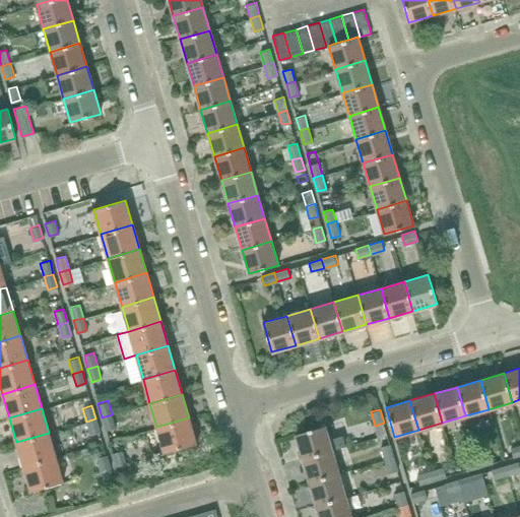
[(112,414),(102,417),(106,430),(115,427),(112,414)]
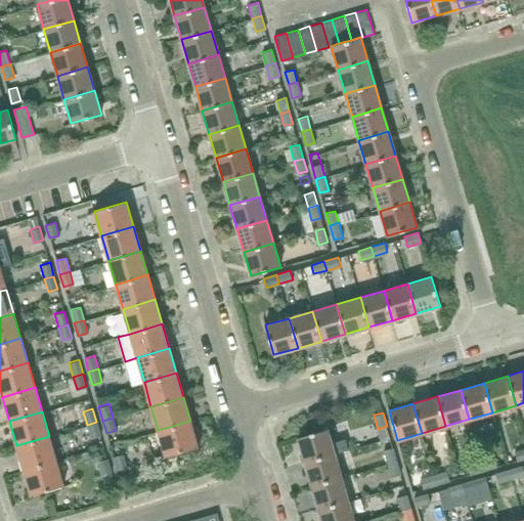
[(166,456),(198,446),(190,421),(158,430),(166,456)]
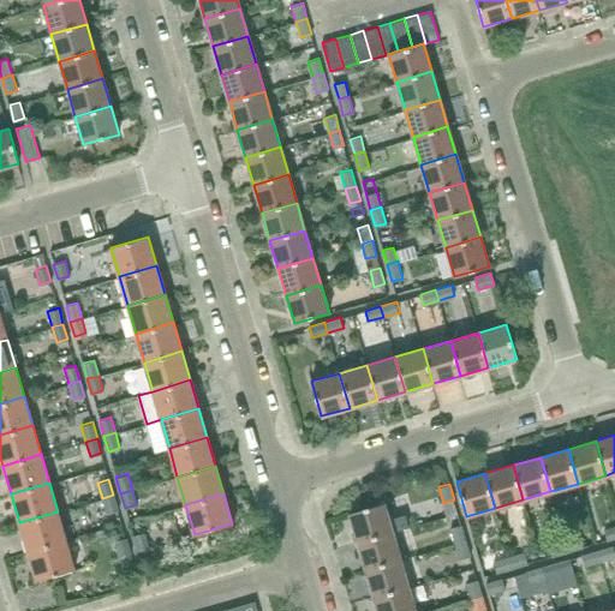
[(113,495),(102,498),(107,513),(118,510),(113,495)]
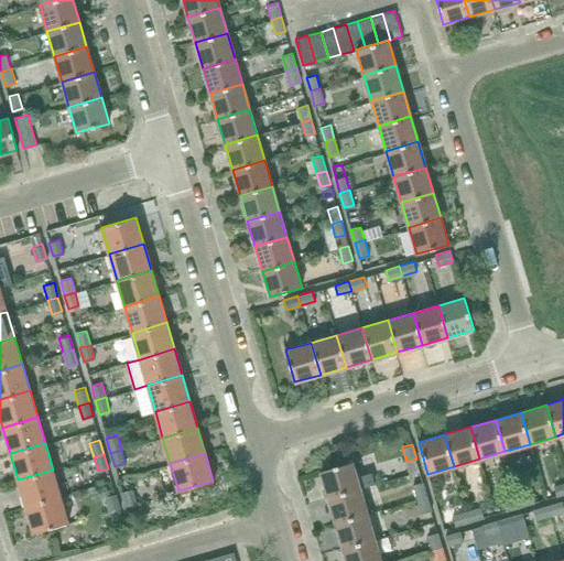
[(328,497),(360,488),(353,462),(321,471),(328,497)]
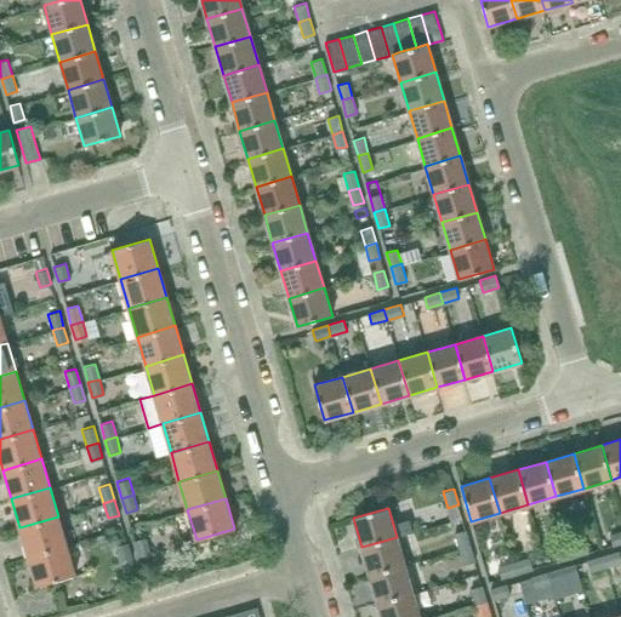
[(28,556),(67,546),(58,516),(20,527),(28,556)]
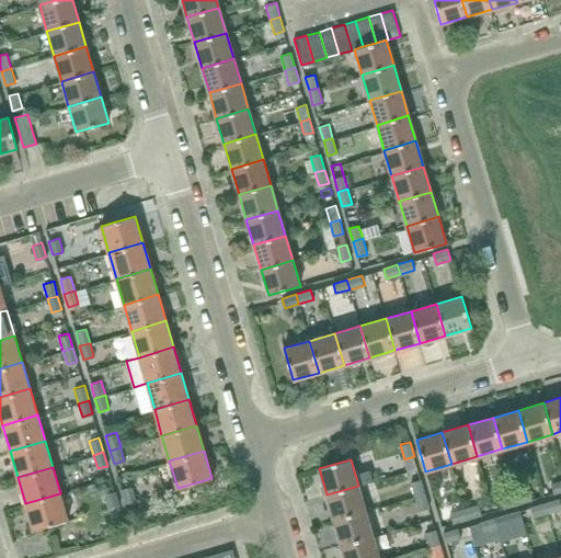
[(414,496),(425,493),(421,479),(411,481),(414,496)]
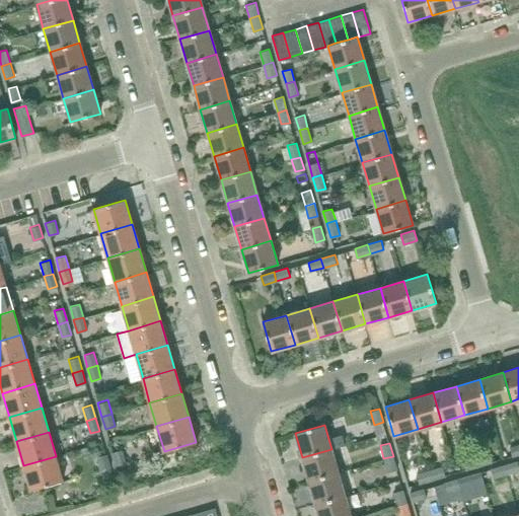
[(512,455),(518,453),(518,443),(509,446),(512,455)]
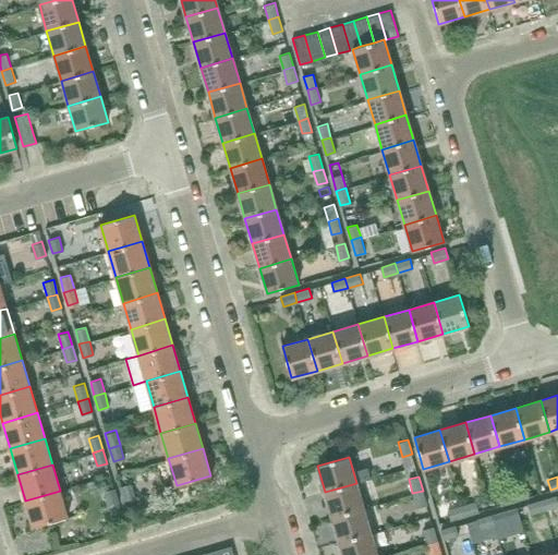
[(125,501),(135,497),(131,483),(120,485),(125,501)]
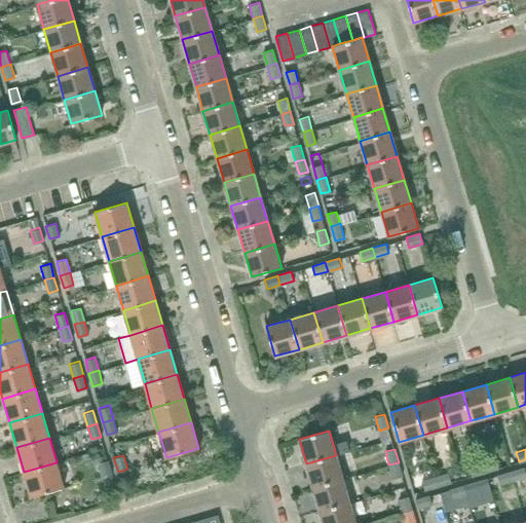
[(312,487),(342,478),(336,455),(306,463),(312,487)]
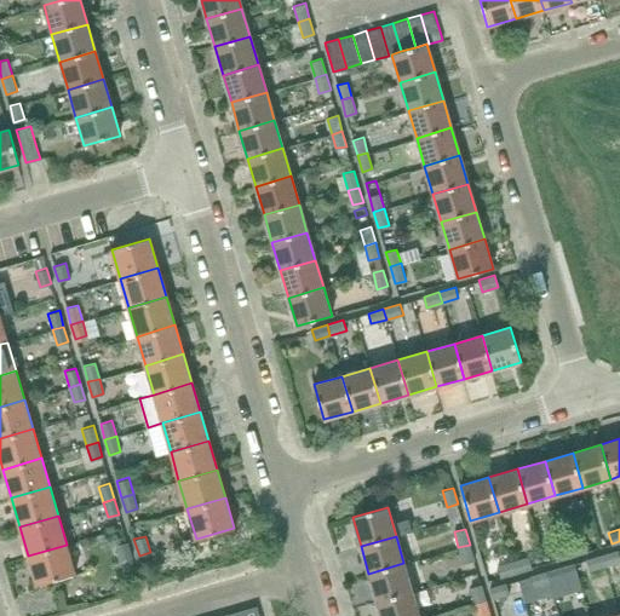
[(569,545),(573,556),(587,551),(584,540),(569,545)]
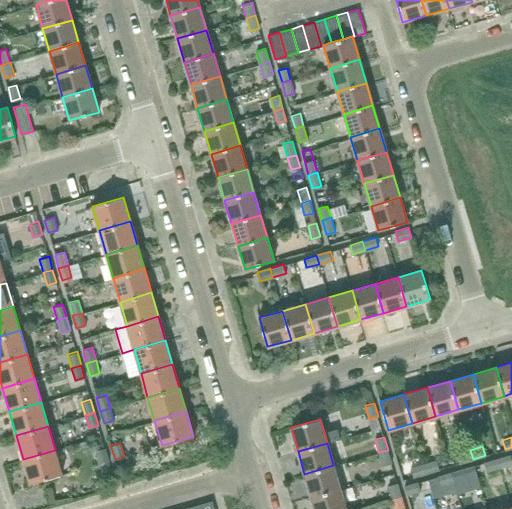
[(99,463),(109,461),(104,447),(95,450),(99,463)]
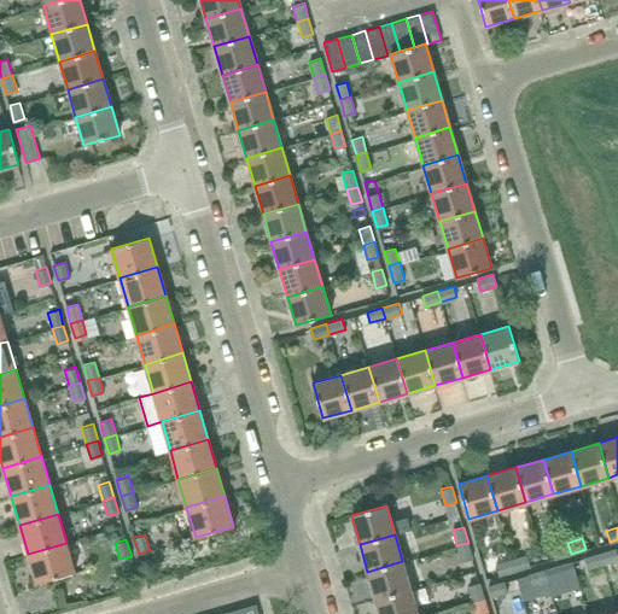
[(36,583),(75,572),(66,543),(28,554),(36,583)]
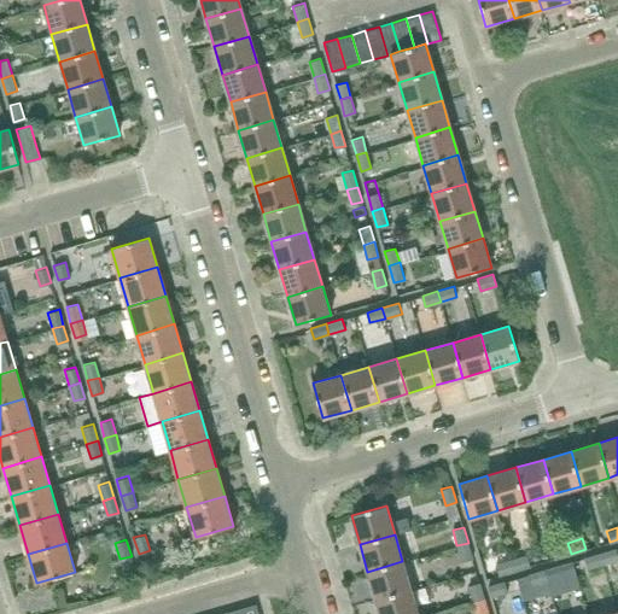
[(468,543),(456,545),(461,561),(473,559),(468,543)]
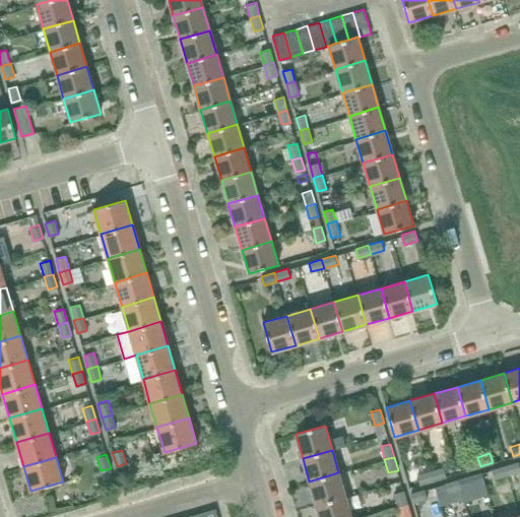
[(466,470),(480,466),(477,457),(463,461),(466,470)]
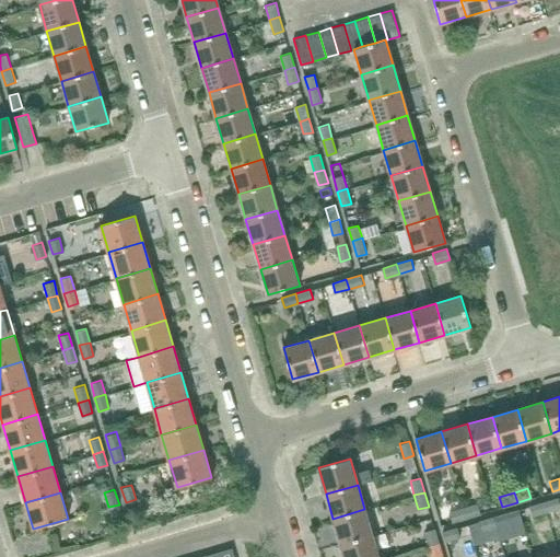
[(544,501),(546,511),(559,507),(559,506),(557,497),(544,501)]
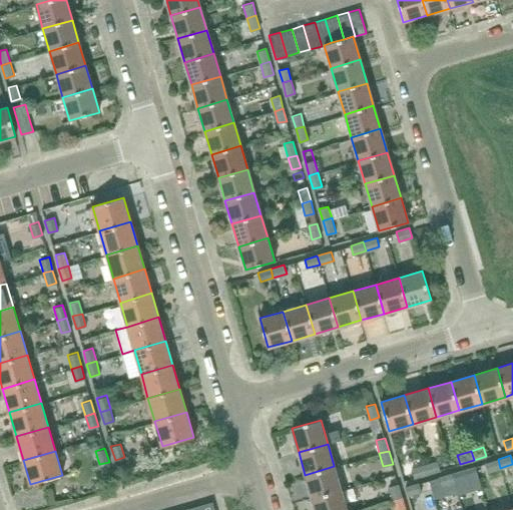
[(487,472),(500,468),(498,459),(485,463),(487,472)]
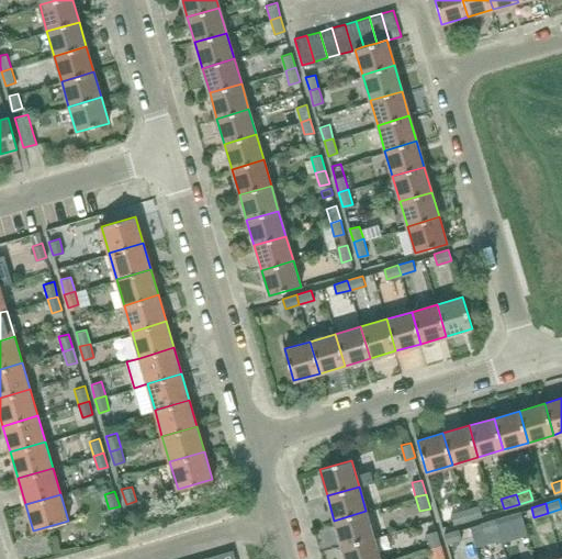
[(465,509),(468,518),(482,514),(479,504),(465,509)]
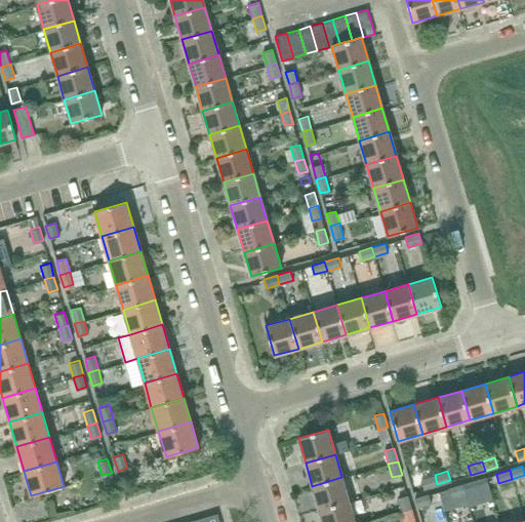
[(486,476),(489,485),(498,483),(496,474),(486,476)]
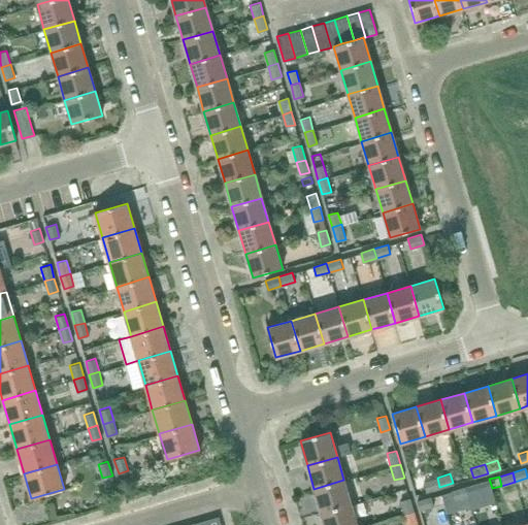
[(426,491),(439,487),(437,478),(423,482),(426,491)]
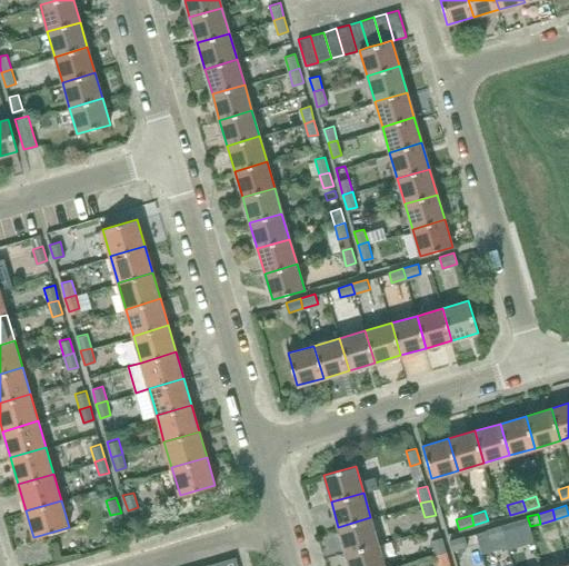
[(518,530),(530,526),(527,516),(515,520),(518,530)]
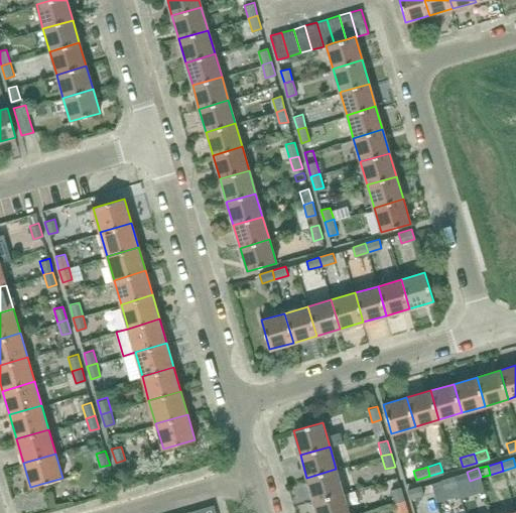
[(313,501),(343,492),(336,469),(306,478),(313,501)]
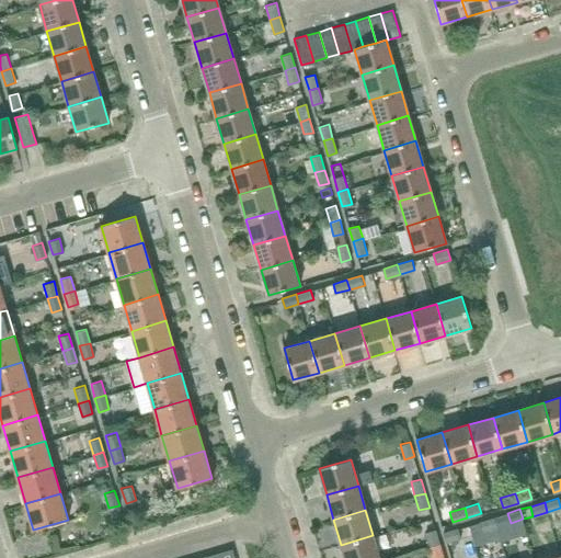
[(494,516),(497,526),(511,523),(507,513),(494,516)]
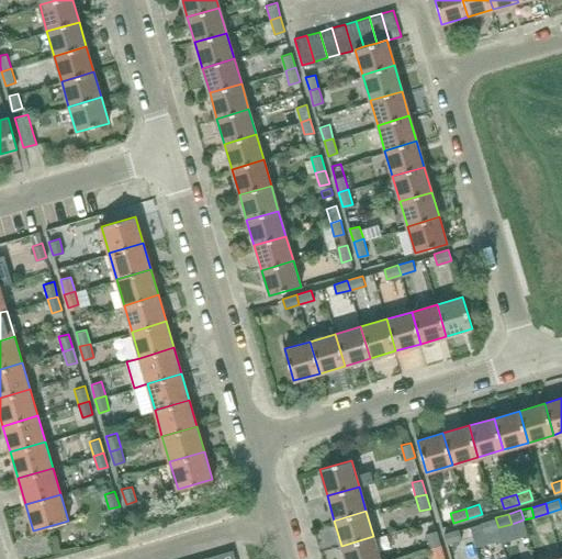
[(472,535),(483,532),(498,527),(495,517),(470,525),(472,535)]
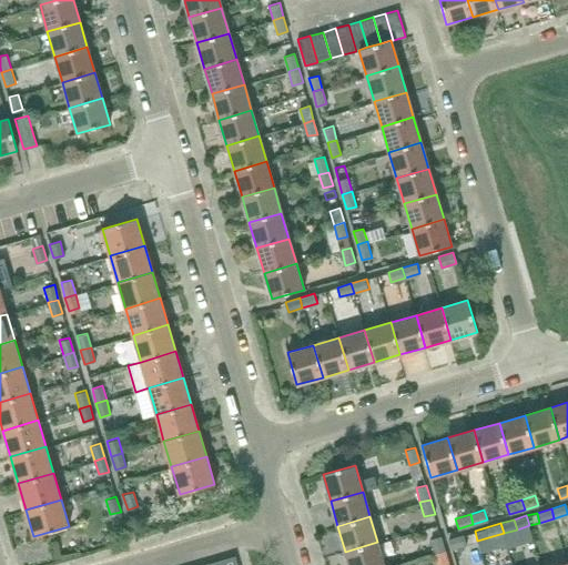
[(452,548),(466,544),(477,541),(475,531),(448,538),(452,548)]
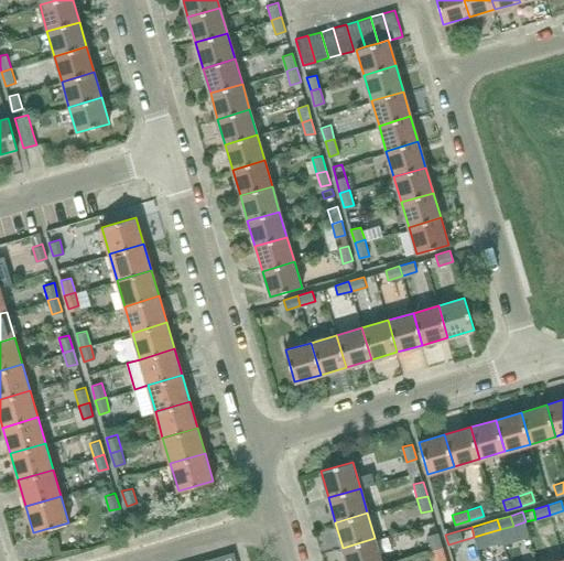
[(432,549),(442,547),(440,537),(437,531),(427,535),(432,549)]
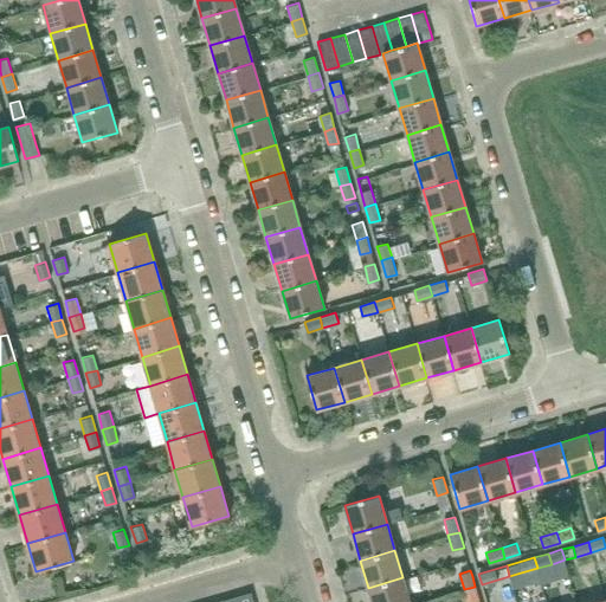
[(372,601),(410,601),(403,577),(368,588),(372,601)]
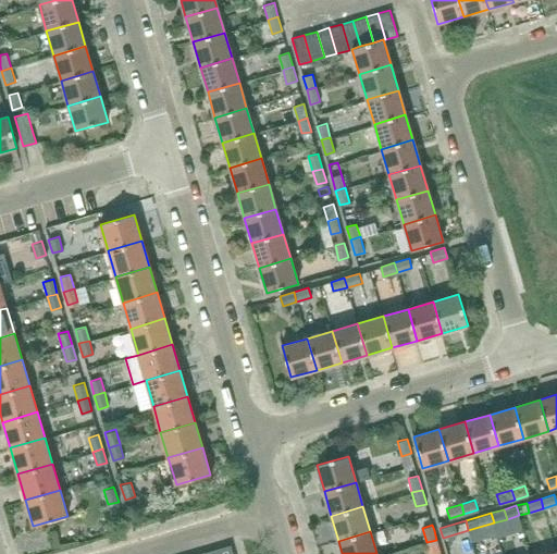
[(430,553),(440,553),(436,540),(426,542),(430,553)]
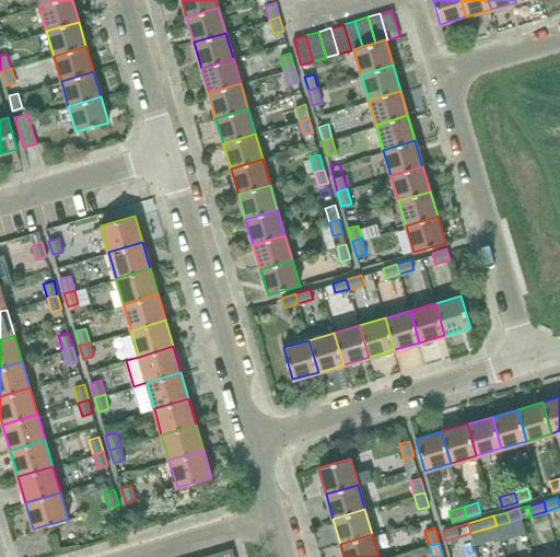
[(234,556),(232,547),(207,555),(207,556),(234,556)]
